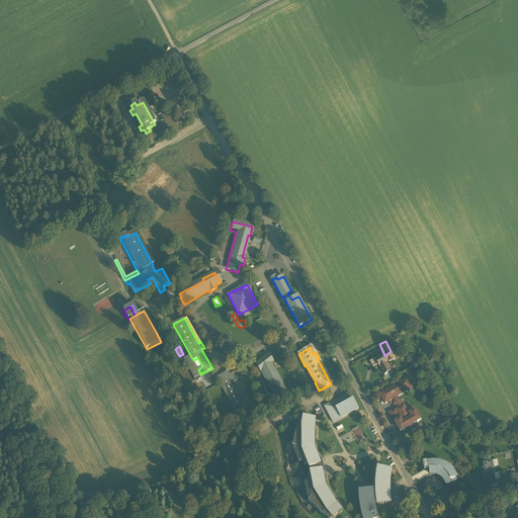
[(377,363),(383,374),(390,371),(385,364),(395,359),(391,351),(384,355),(376,359),(375,359),(377,363)]
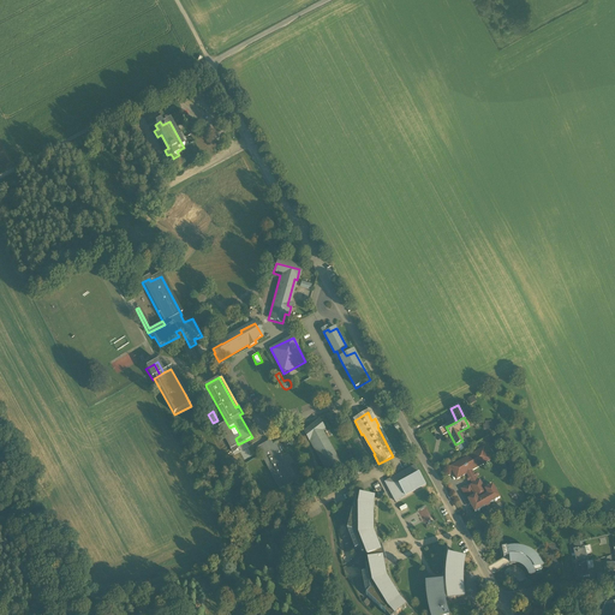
[(310,441),(329,476),(344,469),(336,457),(322,431),(324,429),(320,421),(309,429),(310,429),(305,431),(309,439),(310,437),(311,440),(310,441)]
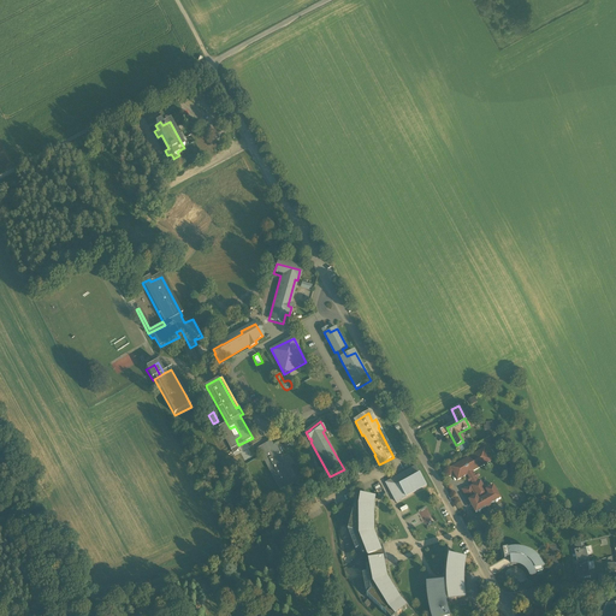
[(240,445),(238,445),(236,439),(230,428),(226,422),(221,425),(219,427),(231,449),(231,450),(240,445)]
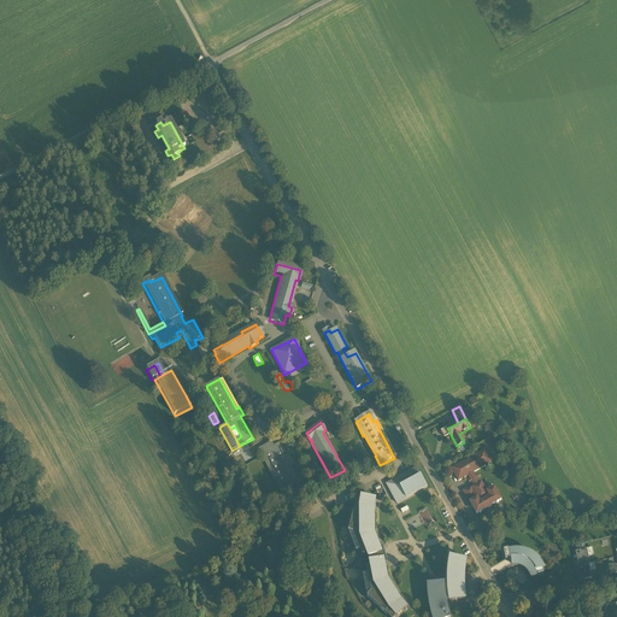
[(265,462),(281,492),(289,488),(295,485),(278,456),(281,453),(276,446),(275,447),(272,442),(268,444),(258,450),(262,456),(265,462)]
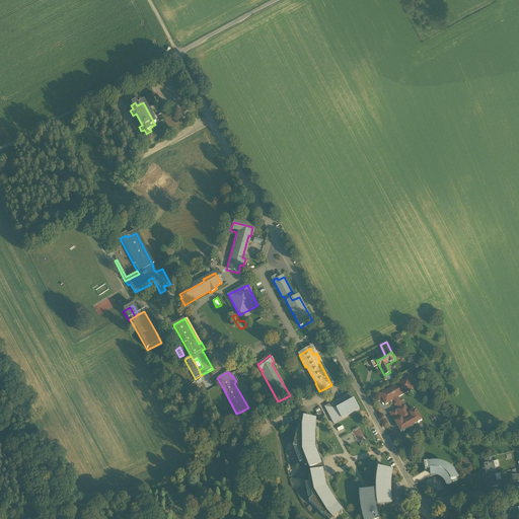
[(405,405),(403,406),(401,402),(400,400),(398,397),(415,388),(409,378),(392,387),(391,388),(390,389),(388,389),(379,393),(385,404),(393,399),(395,403),(396,404),(398,409),(397,410),(396,410),(392,412),(390,413),(392,416),(400,432),(410,427),(410,428),(411,428),(413,427),(414,426),(414,425),(422,421),(416,410),(410,414),(405,405)]
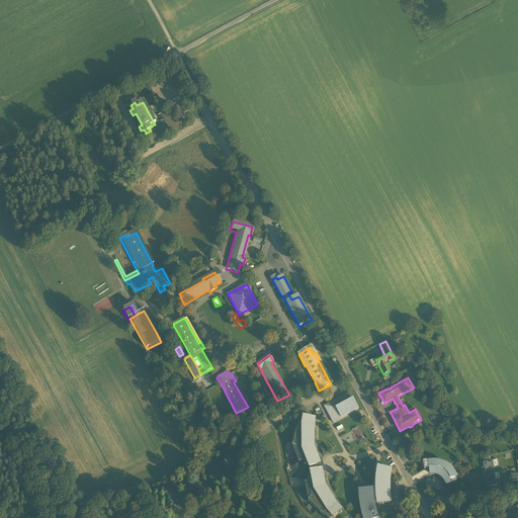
[(329,415),(334,423),(359,410),(350,394),(325,407),(328,412),(329,411),(331,414),(329,415)]
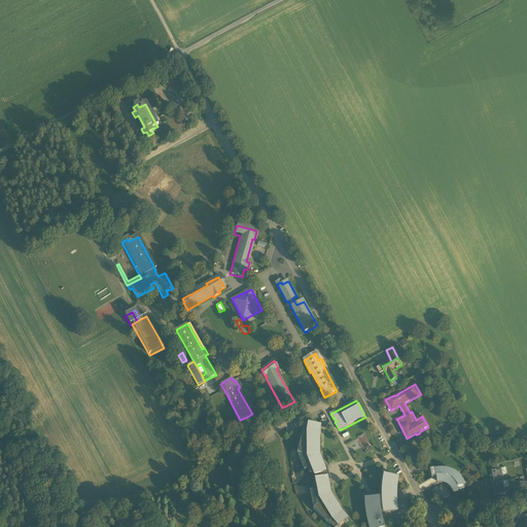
[(311,476),(314,473),(324,468),(320,457),(320,434),(321,427),(309,425),(309,426),(305,425),(303,433),(297,454),(303,456),(308,469),(311,476)]
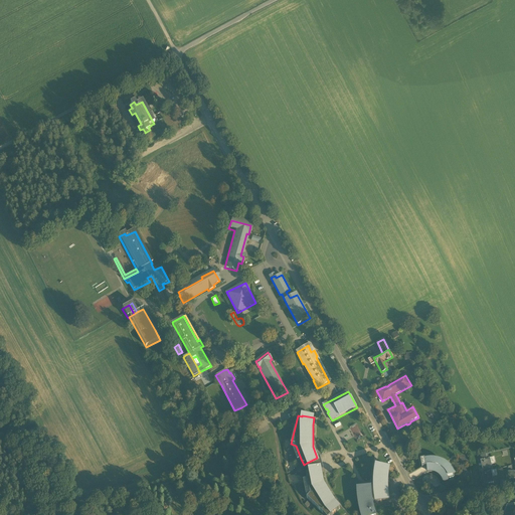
[(350,428),(356,440),(363,436),(357,424),(350,428)]
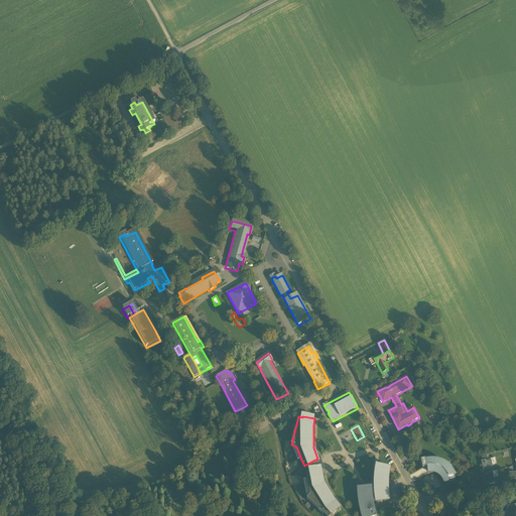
[(296,446),(291,444),(298,462),(301,460),(296,446)]
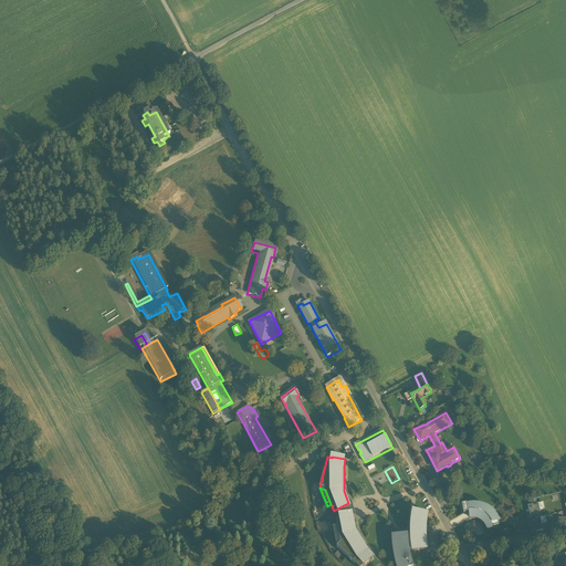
[(338,514),(341,520),(353,519),(356,517),(352,502),(348,503),(337,509),(338,514)]
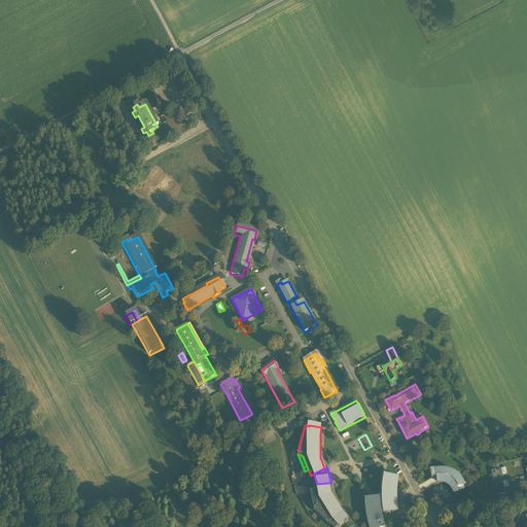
[(492,470),(494,482),(502,481),(503,480),(502,475),(501,468),(500,468),(492,470)]
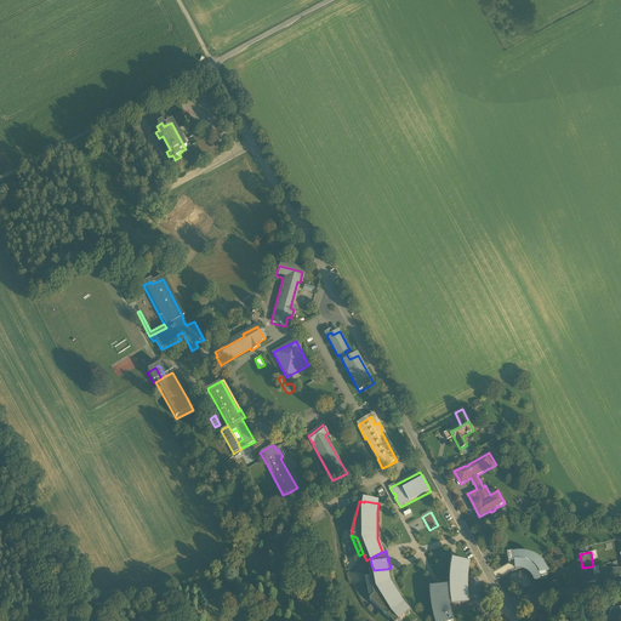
[(507,553),(508,563),(510,563),(511,563),(513,562),(516,562),(516,569),(517,569),(520,569),(525,569),(528,571),(531,574),(534,577),(535,581),(540,580),(540,579),(548,576),(547,573),(548,571),(547,569),(546,567),(543,564),(542,562),(540,560),(539,558),(535,557),(533,556),(529,554),(527,553),(524,553),(520,553),(518,553),(516,553),(512,554),(512,553),(507,553)]
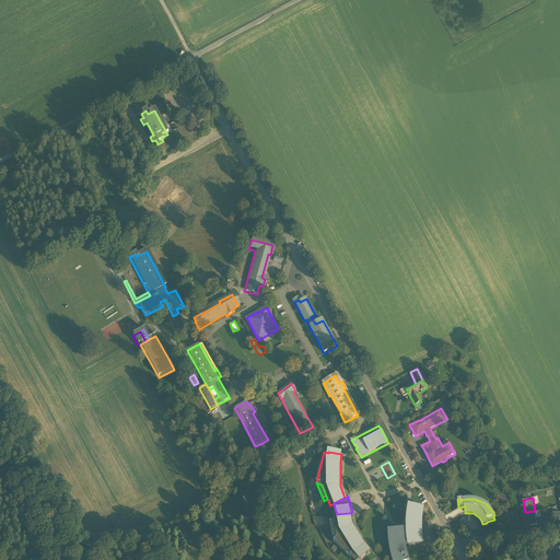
[(423,509),(409,506),(408,514),(407,526),(407,529),(403,529),(388,529),(389,543),(392,556),(393,559),(408,559),(407,553),(405,547),(423,544),(422,535),(421,528),(422,520),(423,509)]
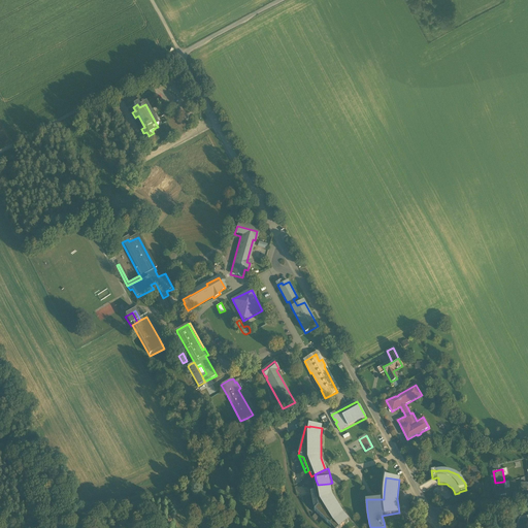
[(439,485),(439,484),(438,484),(438,477),(436,477),(434,479),(433,479),(432,479),(431,479),(422,484),(425,491),(434,486),(436,485),(438,485),(439,485)]
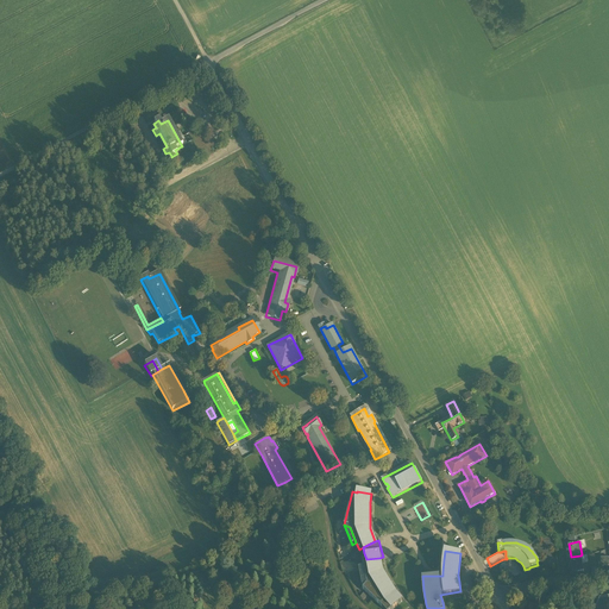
[(584,569),(582,562),(581,556),(571,557),(570,558),(573,571),(584,569)]
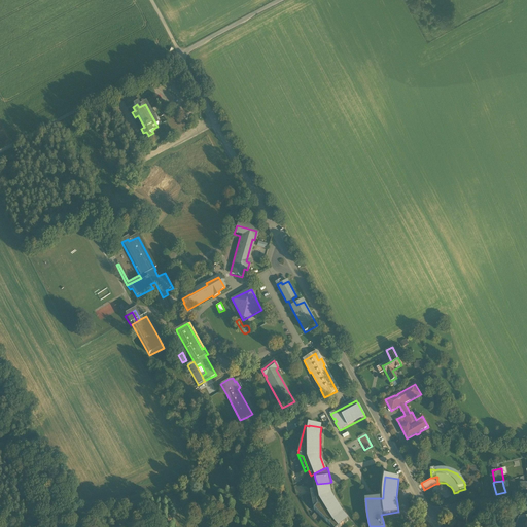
[(338,526),(339,526),(348,520),(342,514),(331,495),(328,483),(317,484),(313,485),(314,491),(317,505),(314,510),(329,524),(331,526),(338,526),(339,526),(338,526)]
